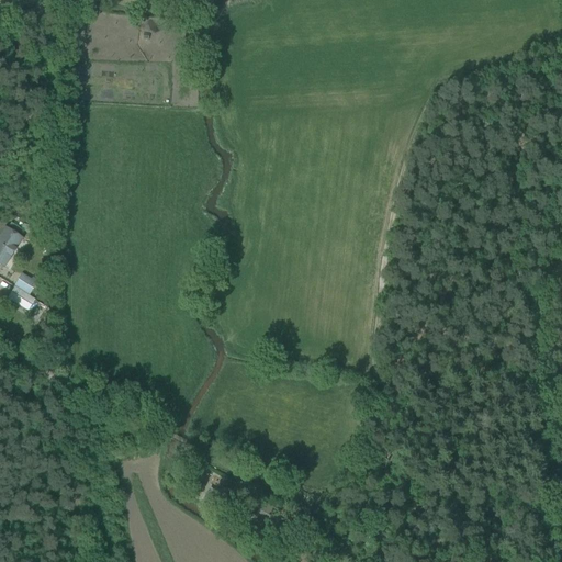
[(11,223),(8,228),(18,235),(21,229),(11,223)]
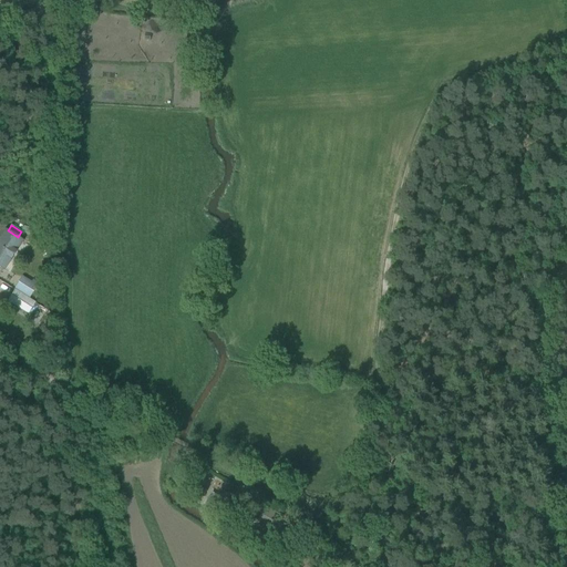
[(6,230),(0,238),(0,267),(2,269),(4,270),(10,261),(16,253),(22,243),(11,235),(6,230)]
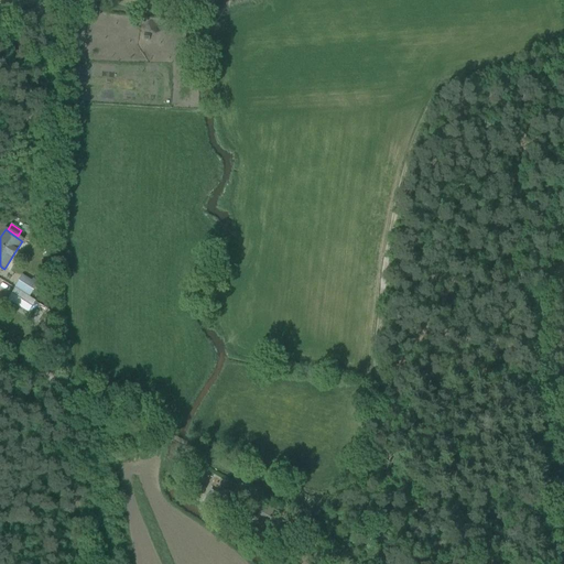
[(36,285),(22,275),(14,288),(15,288),(29,297),(36,285)]
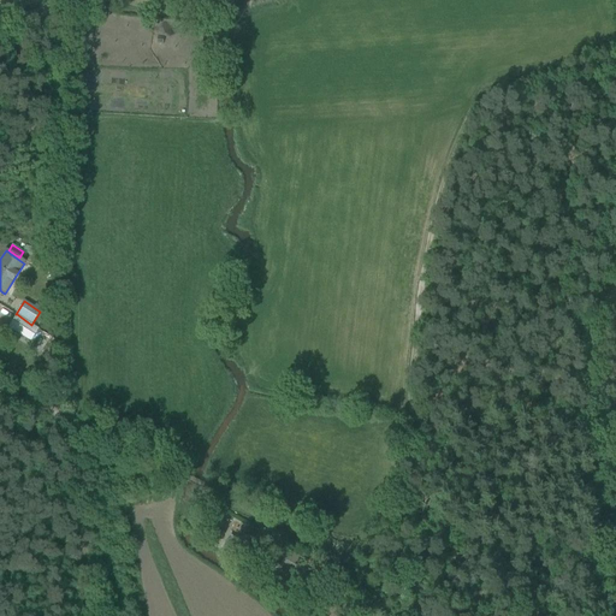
[(30,342),(39,329),(31,325),(17,314),(9,327),(30,342)]
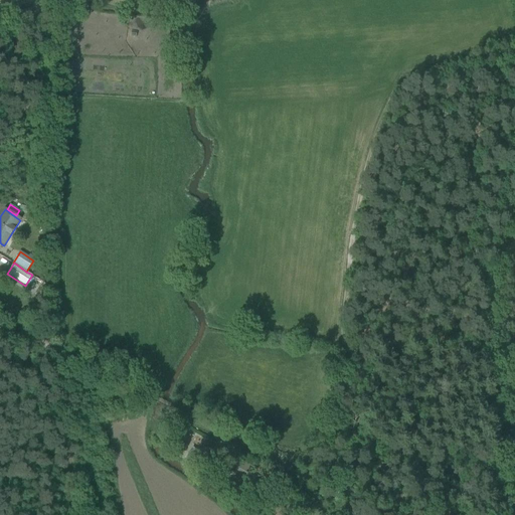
[(183,444),(188,434),(181,428),(180,431),(176,428),(172,436),(175,437),(172,443),(179,446),(178,448),(185,451),(188,446),(183,444)]
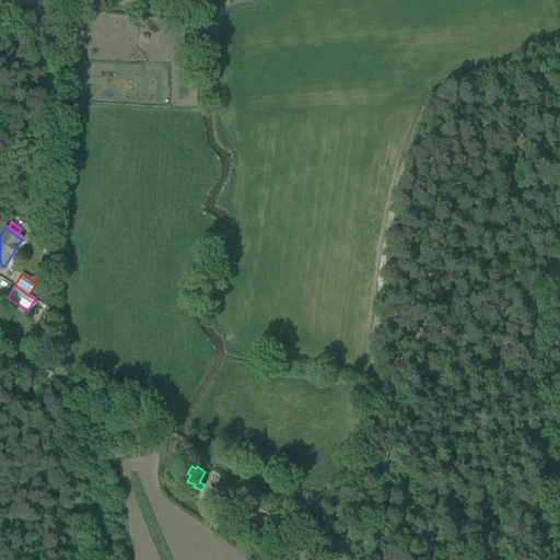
[(210,486),(201,501),(208,505),(210,502),(216,493),(217,490),(210,486)]
